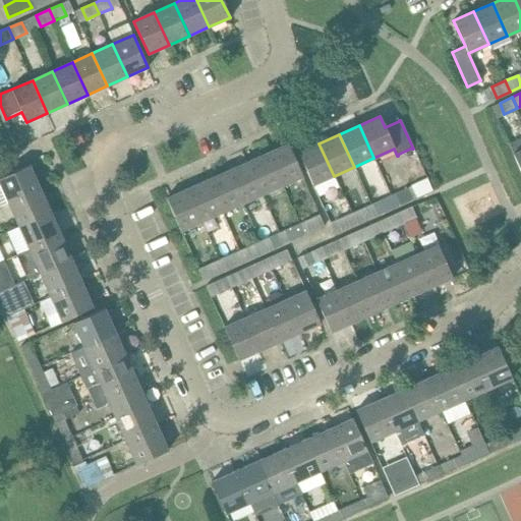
[(520,138),(509,145),(520,172),(520,138)]
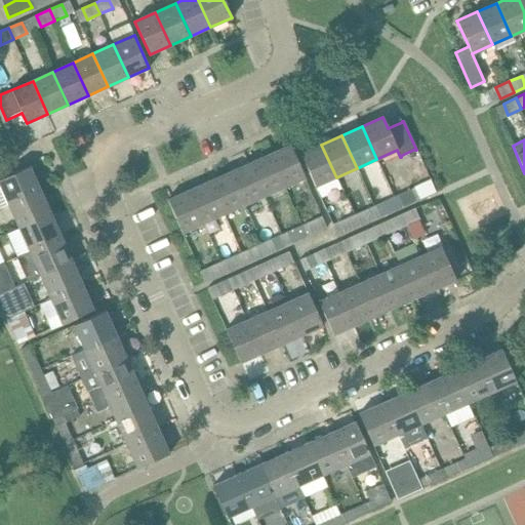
[(269,154),(284,188),(305,178),(290,145),(269,154)]
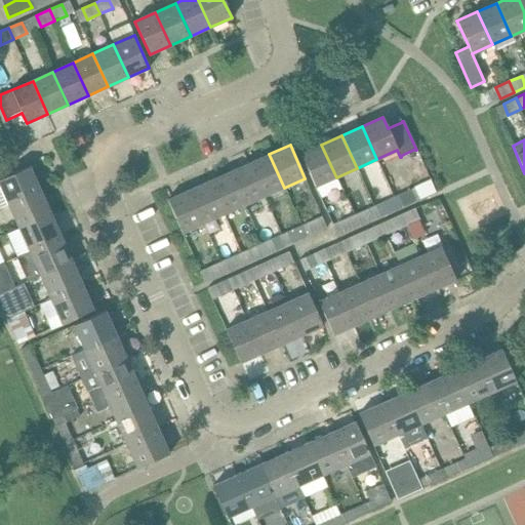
[(316,187),(336,177),(321,145),(300,154),(316,187)]
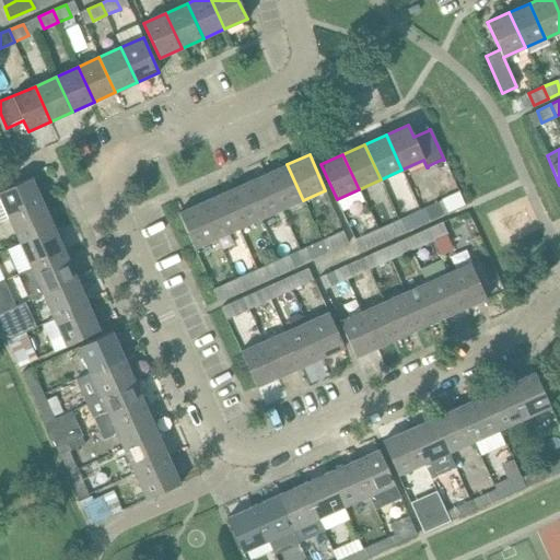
[(281,210),(303,200),(287,164),(266,174),(281,210)]
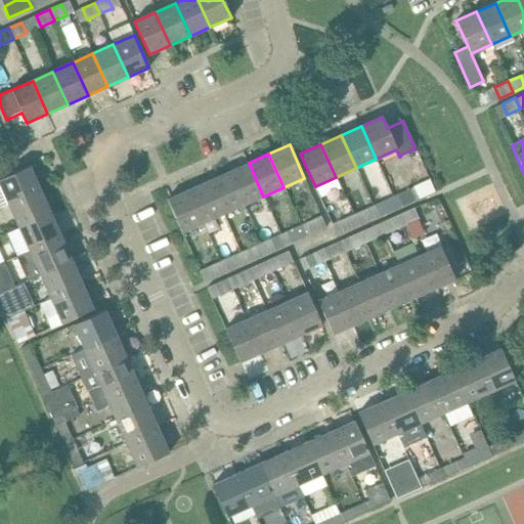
[(244,205),(263,197),(249,163),(228,172),(244,205)]
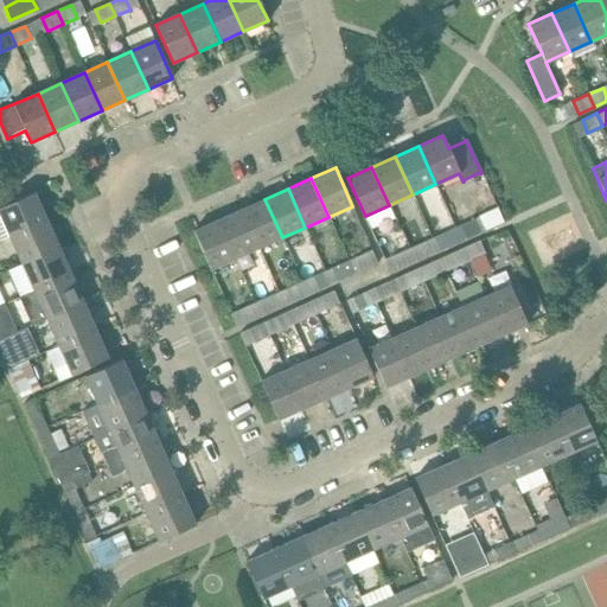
[(0,208),(0,216),(10,237),(46,221),(33,193),(0,208)]
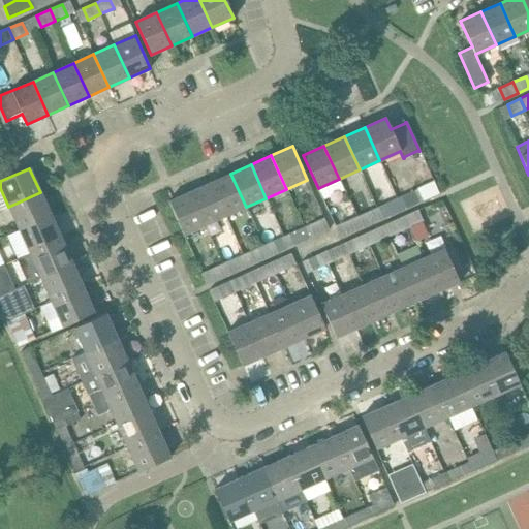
[(225,216),(246,207),(230,174),(210,183),(225,216)]
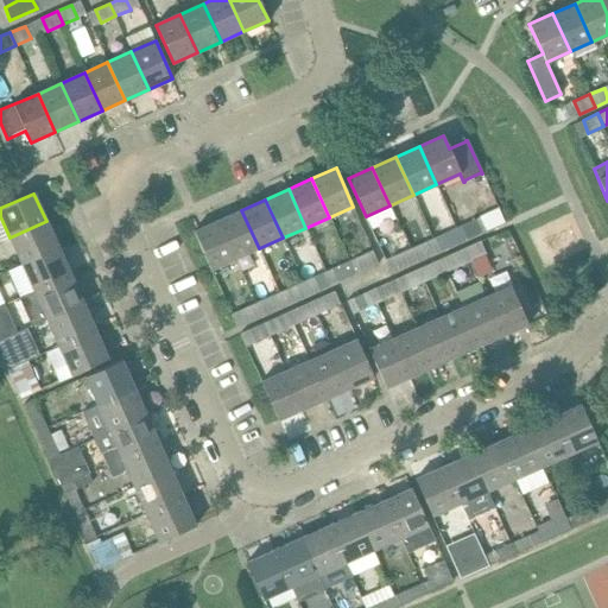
[(235,259),(259,248),(241,210),(219,221),(235,259)]
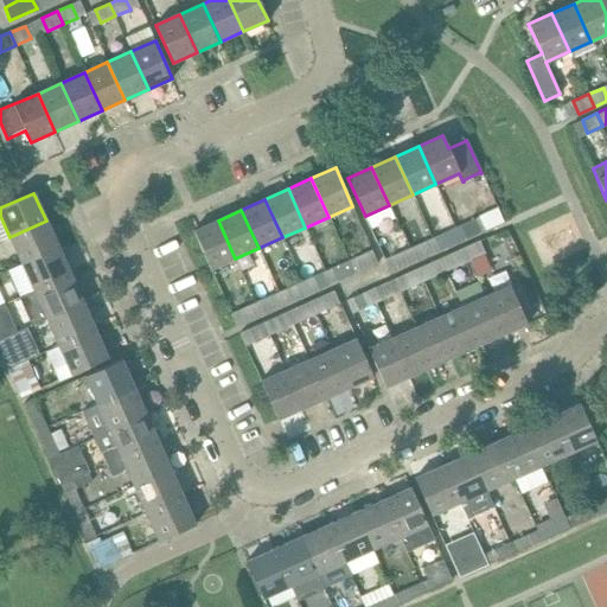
[(58,248),(46,221),(10,237),(21,264),(58,248)]
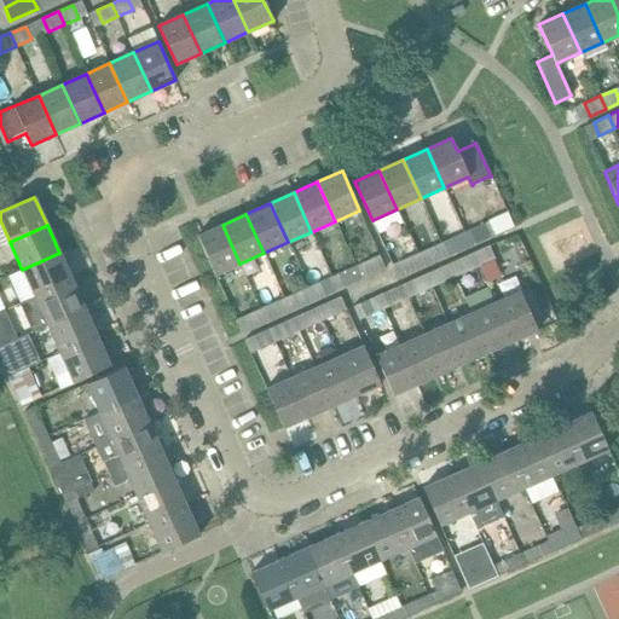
[(215,275),(239,264),(223,225),(197,236),(215,275)]
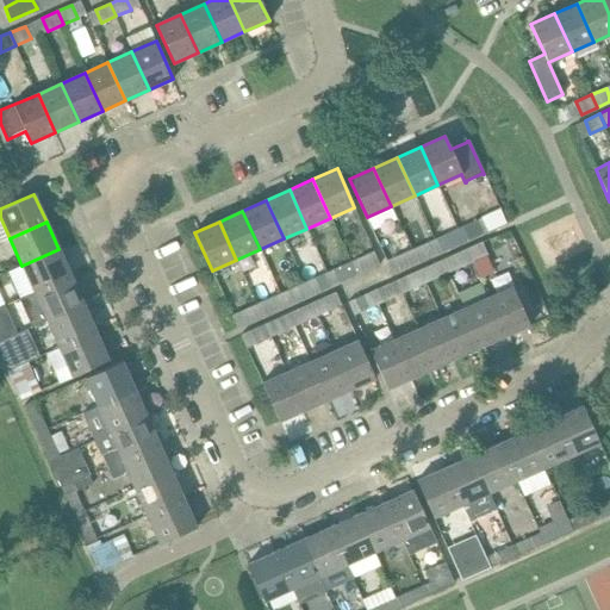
[(464,242),(479,235),(473,223),(458,229),(464,242)]
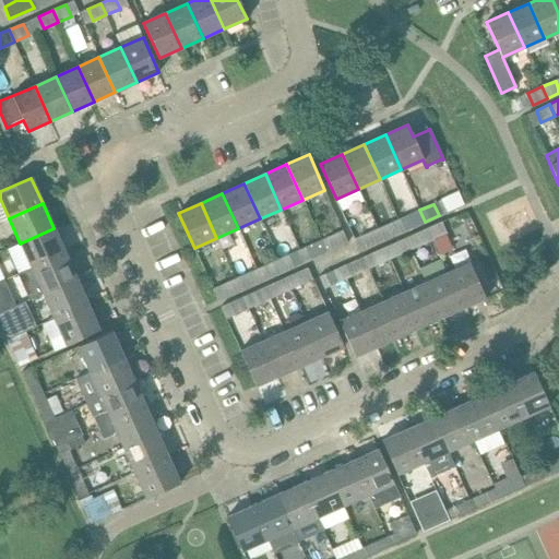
[(411,228),(425,222),(419,210),(405,216),(411,228)]
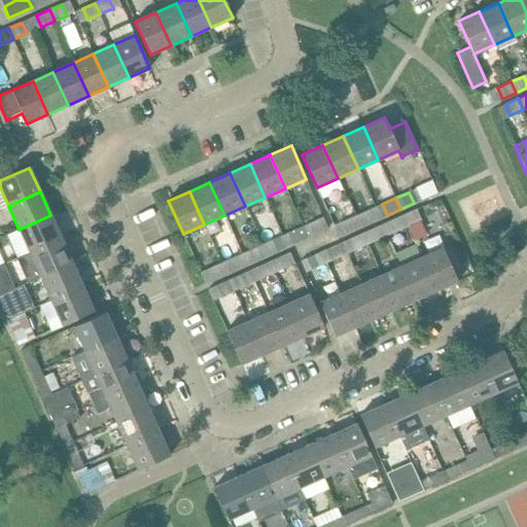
[(402,215),(408,226),(421,220),(416,209),(402,215)]
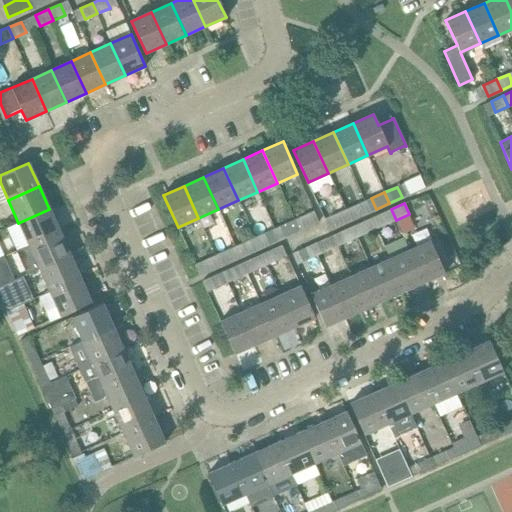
[(350,221),(362,215),(358,204),(345,210),(350,221)]
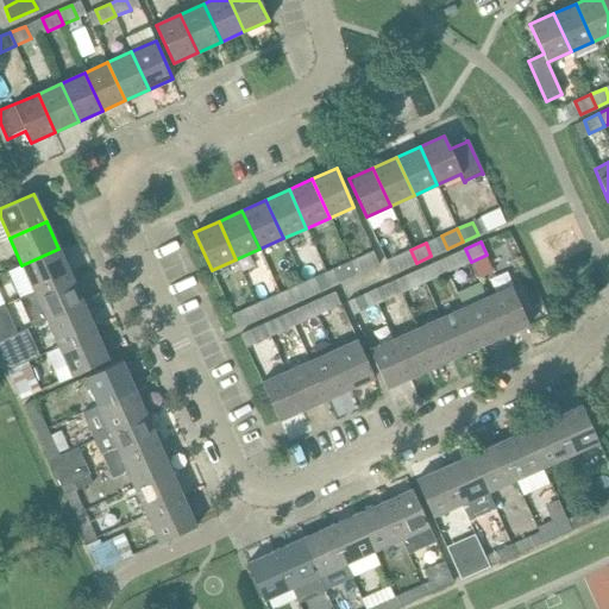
[(22,265),(35,293),(71,276),(58,249),(22,265)]
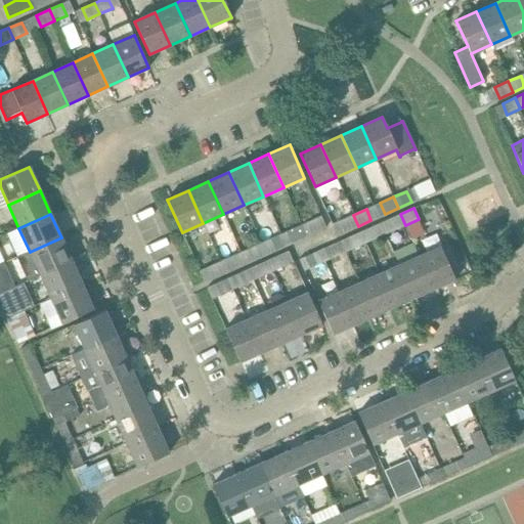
[(400,214),(388,220),(392,230),(405,225),(400,214)]
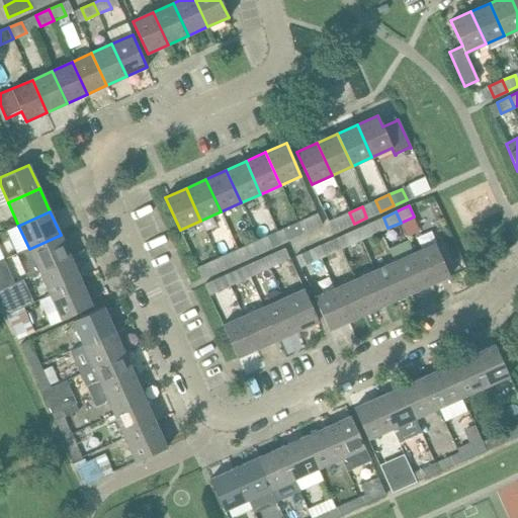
[(341,230),(354,224),(349,212),(336,219),(341,230)]
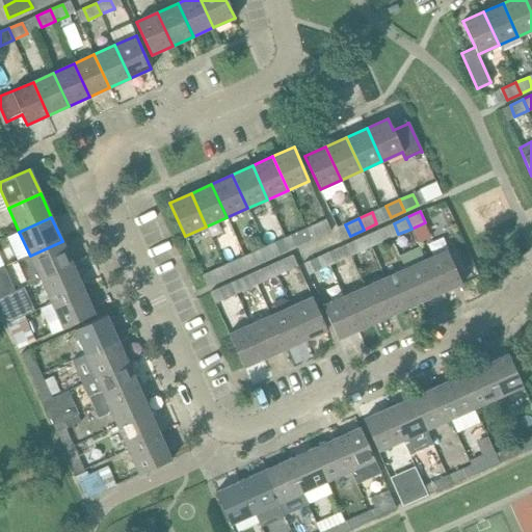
[(311,240),(323,234),(319,222),(306,229),(311,240)]
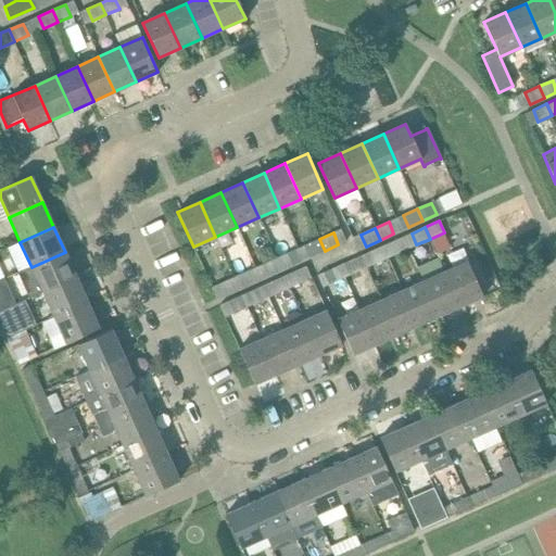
[(311,256),(325,251),(319,239),(305,245),(311,256)]
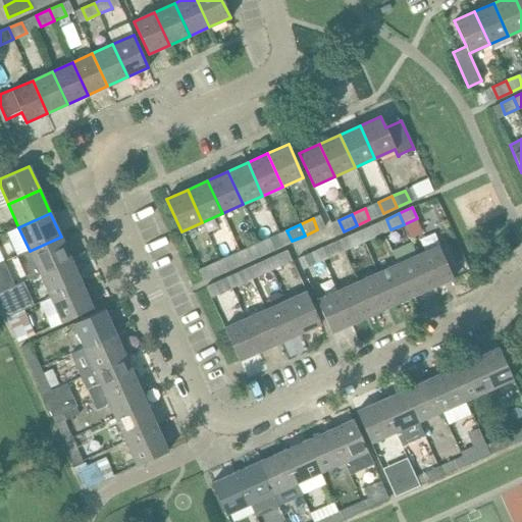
[(359,230),(364,242),(376,237),(372,225),(359,230)]
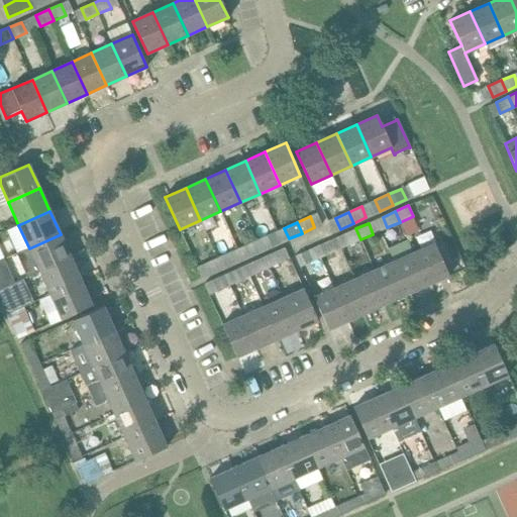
[(355,228),(342,234),(347,245),(360,239),(355,228)]
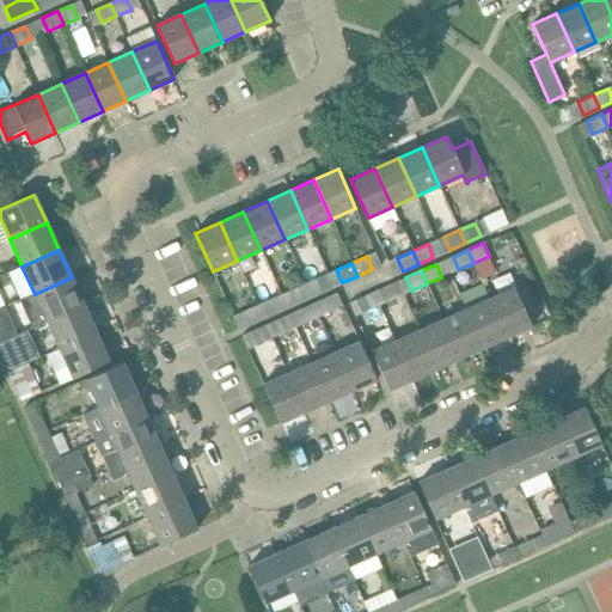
[(84,305),(72,277),(35,294),(47,322),(84,305)]
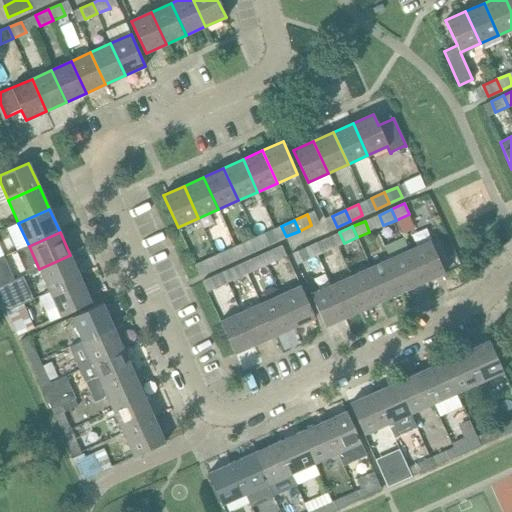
[(259,249),(272,243),(267,232),(254,238),(259,249)]
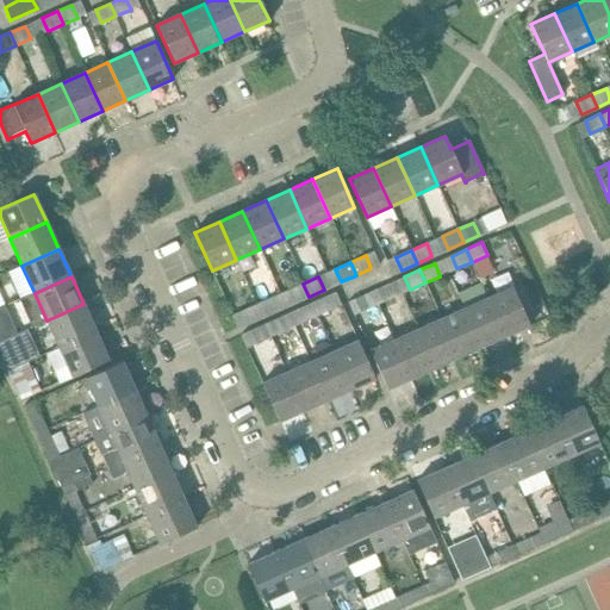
[(481,282),(458,293),(461,299),(465,307),(481,347),(505,336),(489,298),(484,288),(481,282)]
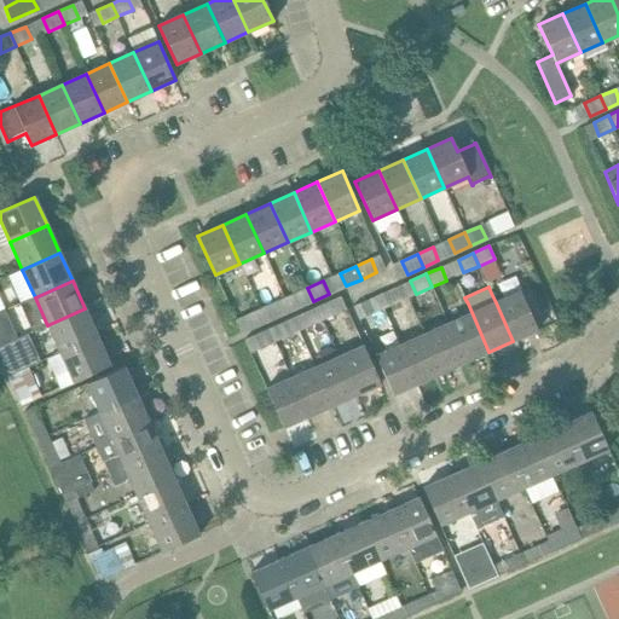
[(299,307),(313,301),(307,288),(293,294),(299,307)]
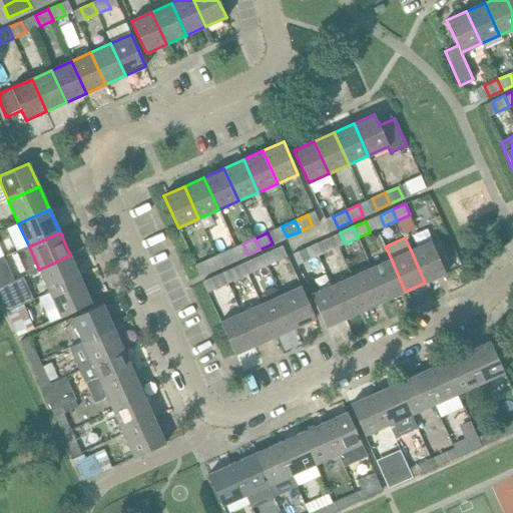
[(326,238),(313,244),(318,255),(331,249),(326,238)]
